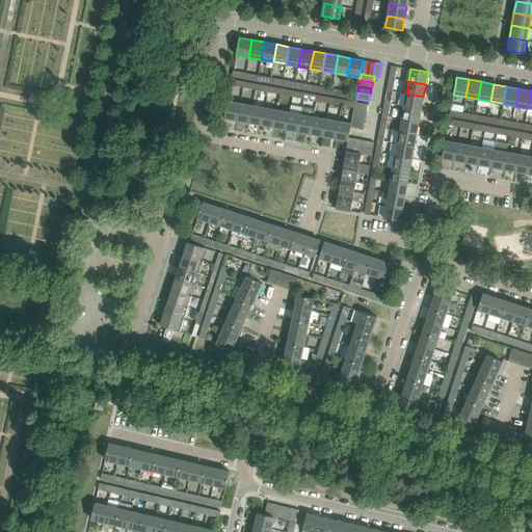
[(421,109),(423,97),(406,94),(404,106),(421,109)]
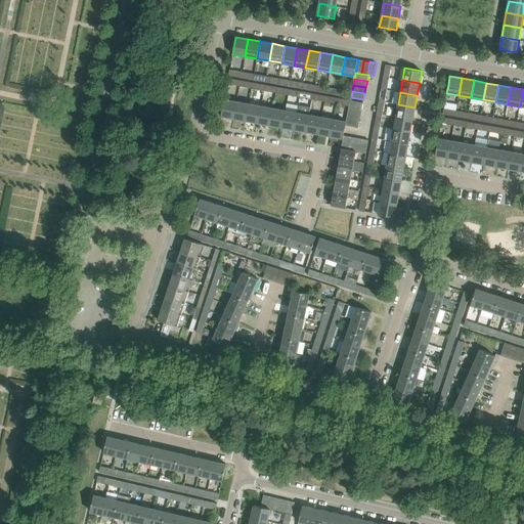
[(221,116),(233,118),(236,101),(224,99),(221,116)]
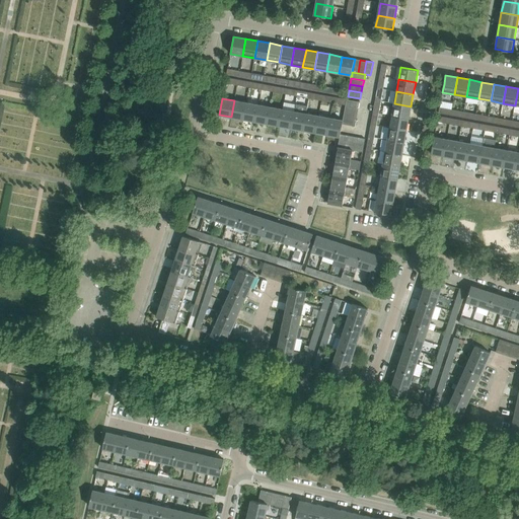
[(346,104),(346,105),(358,107),(360,101),(347,99),(346,104)]
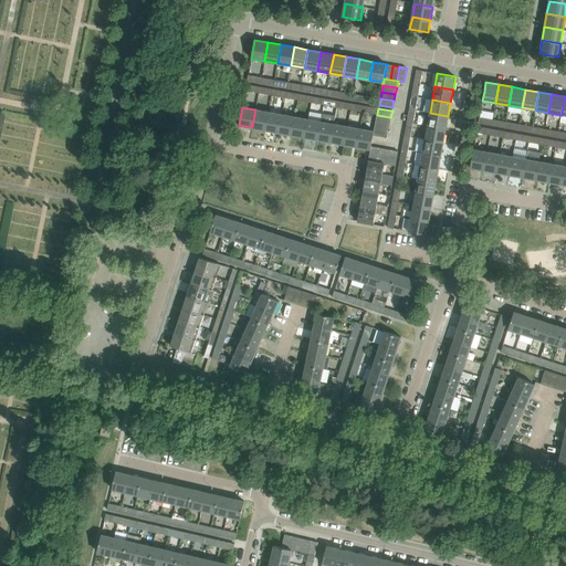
[(269,112),(255,109),(252,127),(265,130),(269,112)]
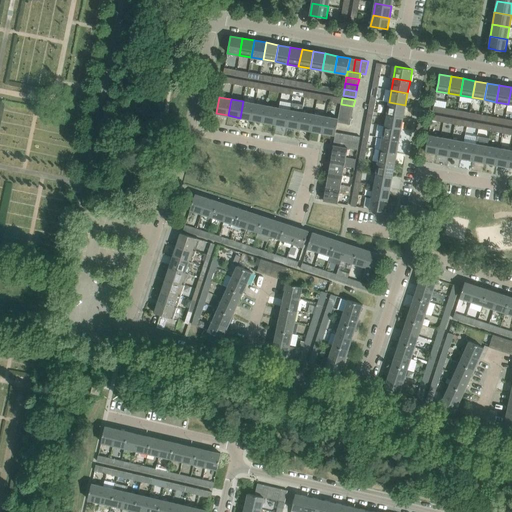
[(240,118),(252,120),(255,103),(243,101),(240,118)]
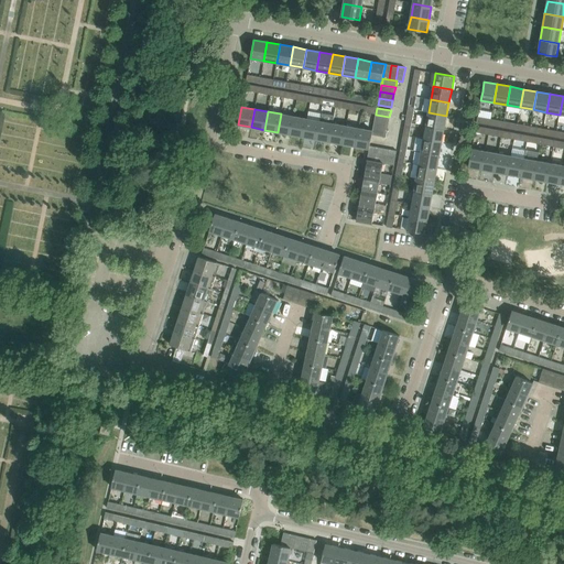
[(424,111),(422,125),(425,126),(444,129),(446,116),(429,112),(424,111)]
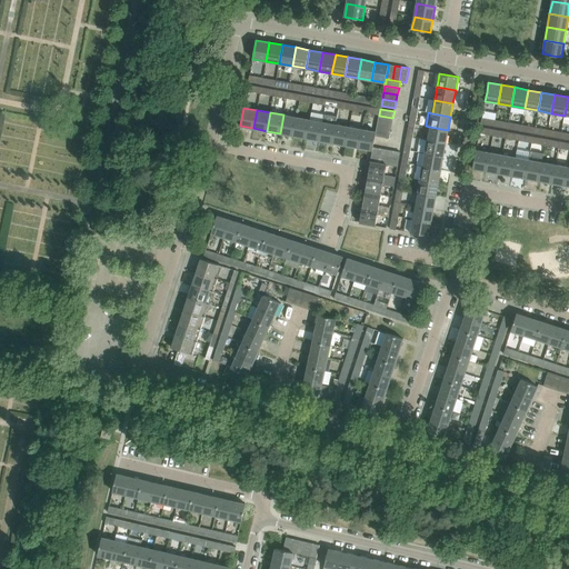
[(297,117),(283,115),(280,133),(293,136),(297,117)]
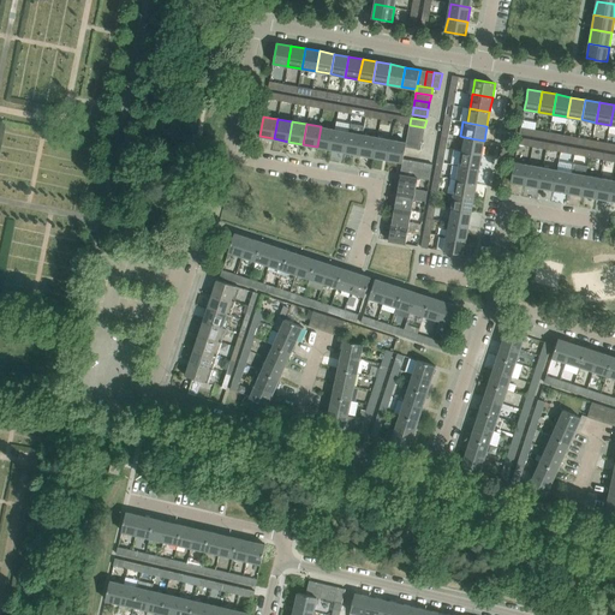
[(410,125),(408,132),(423,135),(424,127),(410,125)]
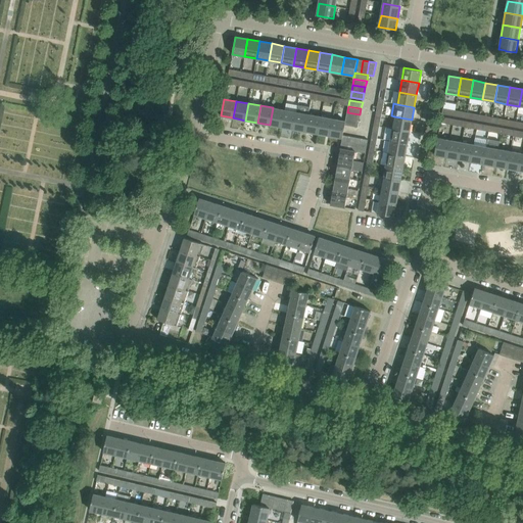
[(270,125),(281,127),(284,110),(273,107),(270,125)]
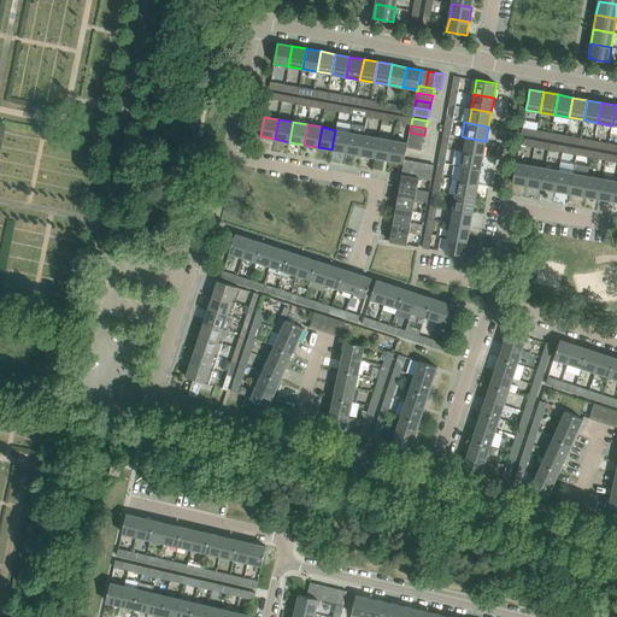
[(350,133),(335,130),(331,150),(346,152),(350,133)]
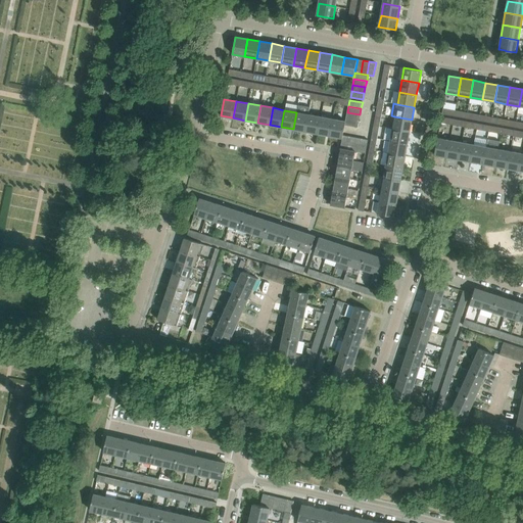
[(293,129),(305,131),(308,114),(296,112),(293,129)]
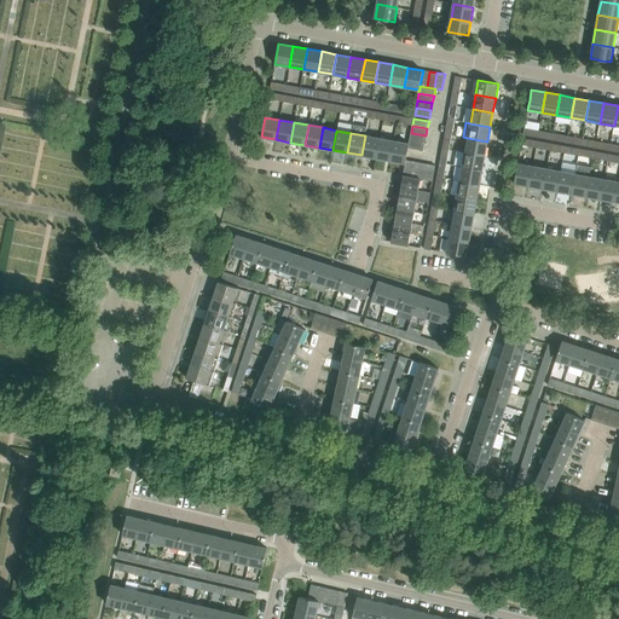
[(411,133),(409,140),(424,143),(426,136),(411,133)]
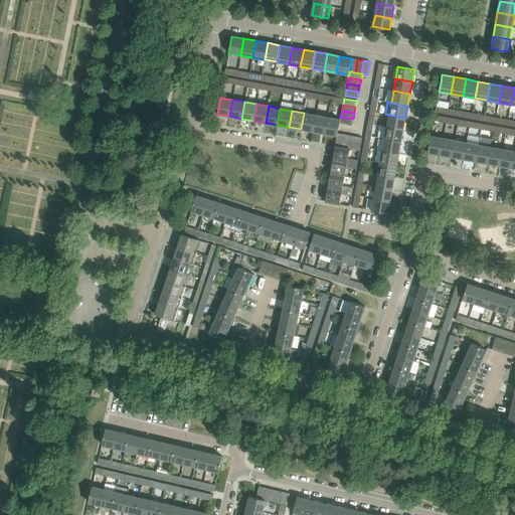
[(316,115),(304,113),(301,129),(313,132),(316,115)]
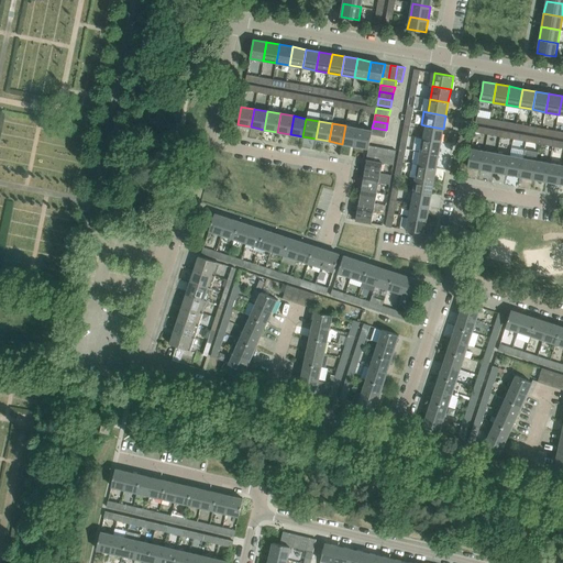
[(342,144),(355,146),(359,128),(345,125),(342,144)]
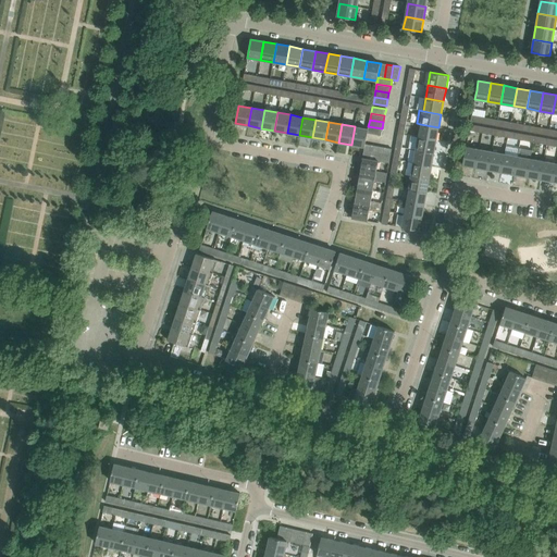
[(436,140),(438,127),(420,124),(418,137),(436,140)]
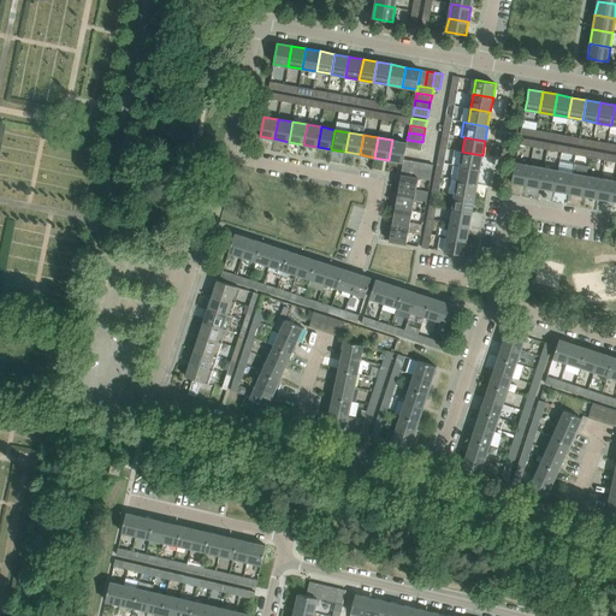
[(404,159),(406,147),(407,142),(392,140),(389,160),(403,163),(403,159),(404,159)]
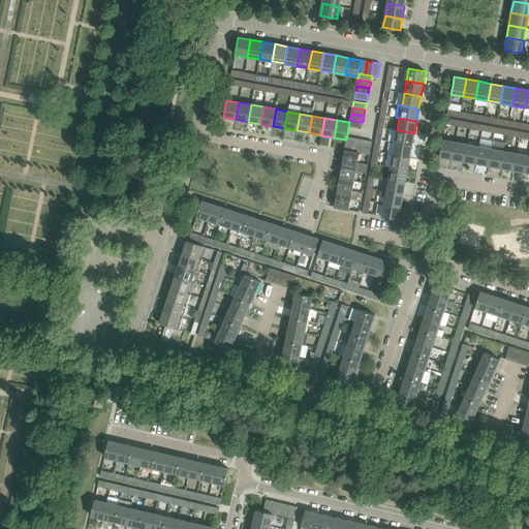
[(349,120),(349,122),(348,126),(362,129),(363,122),(349,120)]
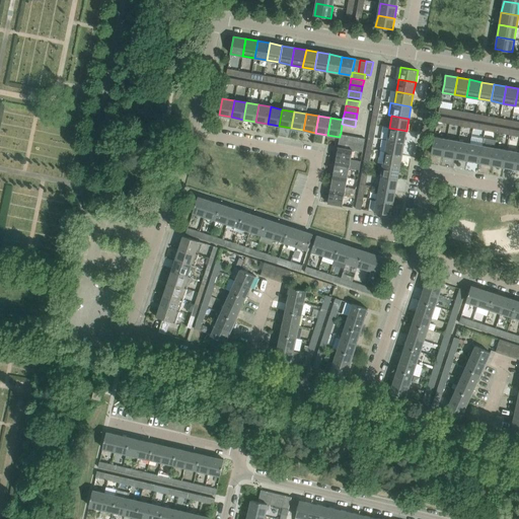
[(404,143),(406,131),(389,128),(387,140),(404,143)]
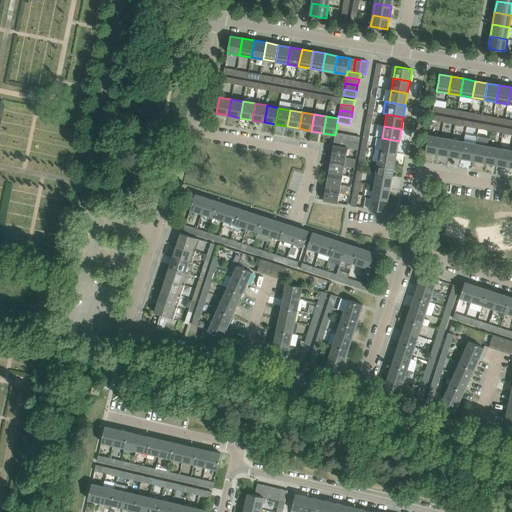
[(335,135),(333,144),(333,145),(339,146),(340,144),(342,133),(336,132),(335,132),(335,135)]
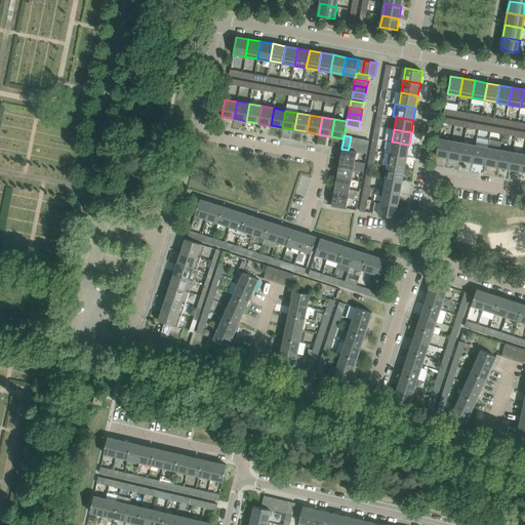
[(351,136),(349,148),(348,150),(354,151),(355,148),(357,137),(351,136)]
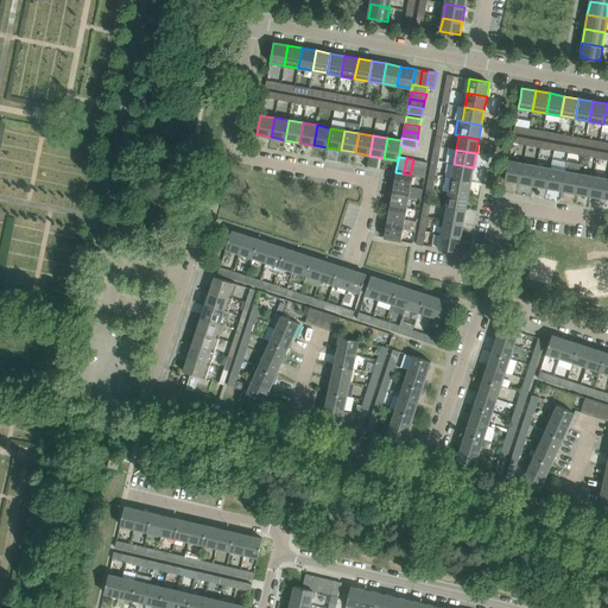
[(413,159),(411,171),(410,175),(413,176),(417,176),(420,160),(413,159)]
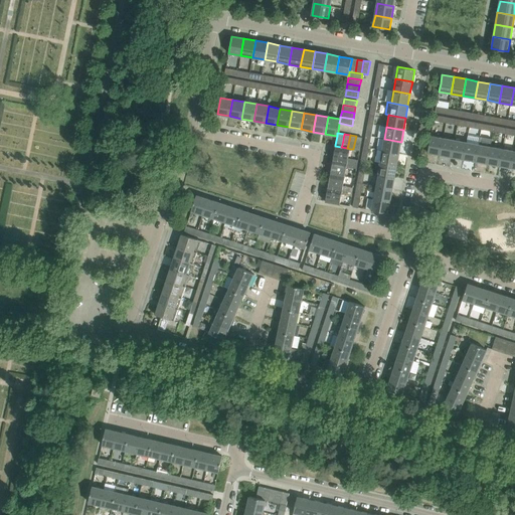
[(353,149),(360,150),(362,138),(356,136),(353,149)]
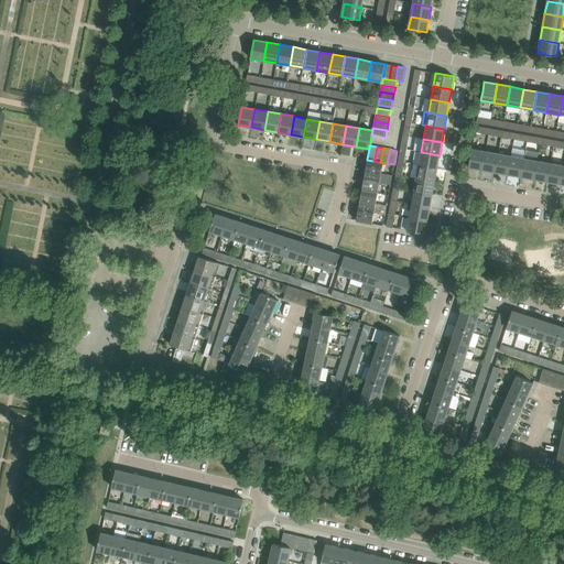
[(468,167),(481,170),(485,151),(472,149),(470,156),(468,167)]
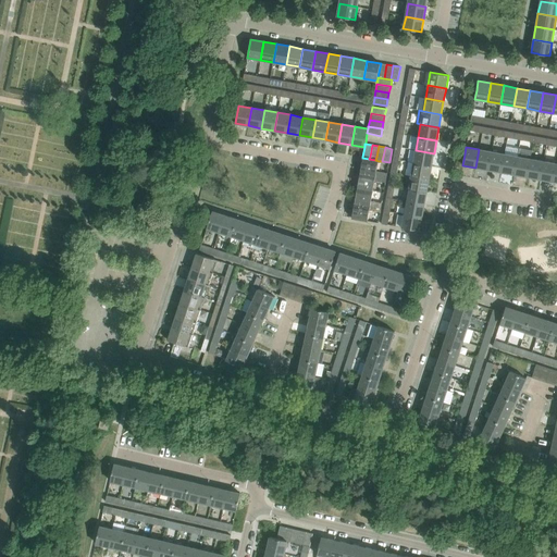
[(518,157),(515,174),(527,176),(531,159),(532,150),(519,148),(519,150),(518,157)]
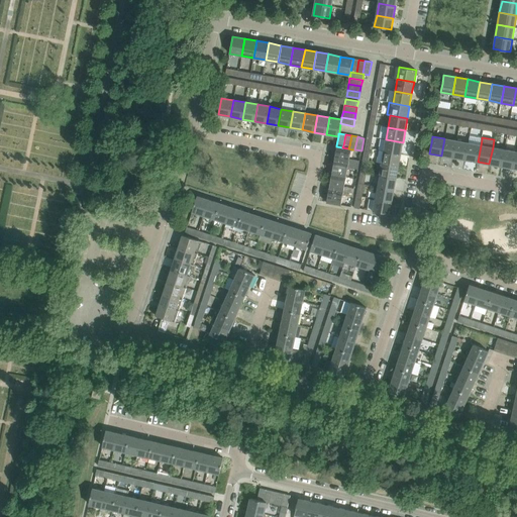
[(441,156),(453,158),(456,140),(444,138),(441,156)]
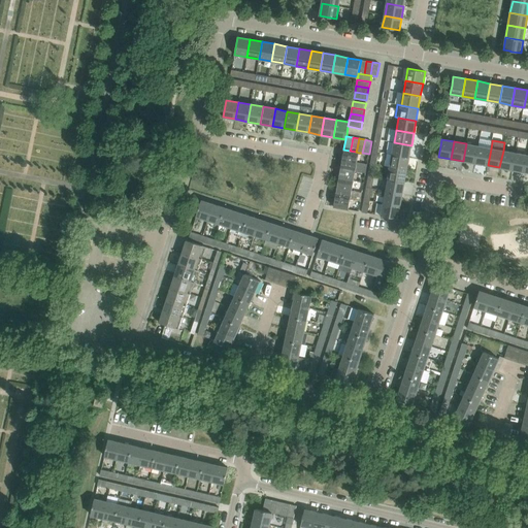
[(394,142),(393,149),(392,154),(409,157),(411,145),(394,142)]
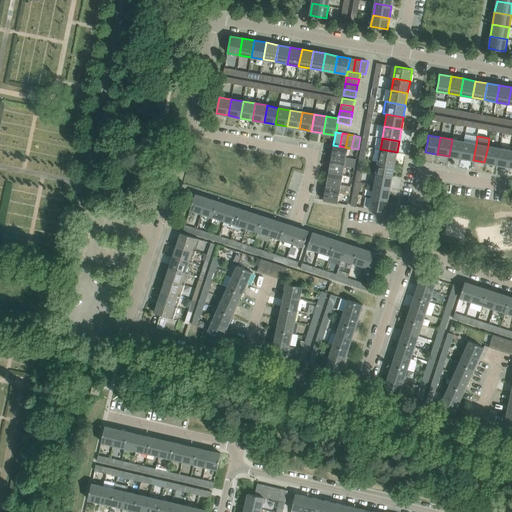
[(449,156),(461,158),(464,141),(452,139),(449,156)]
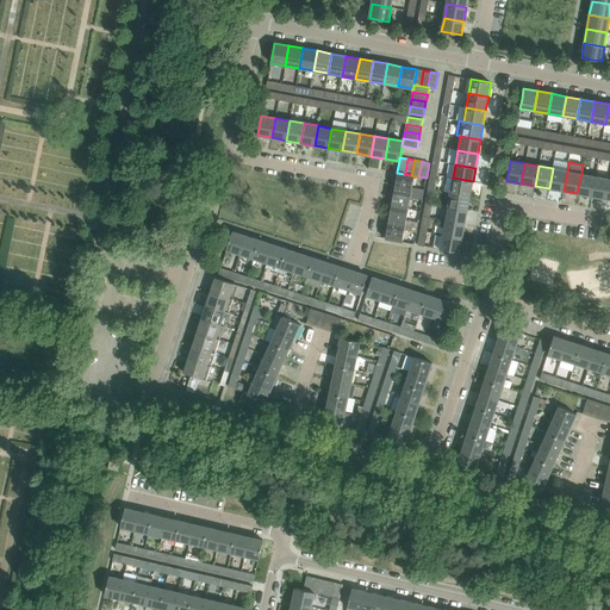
[(549,188),(564,191),(567,172),(553,168),(549,188)]
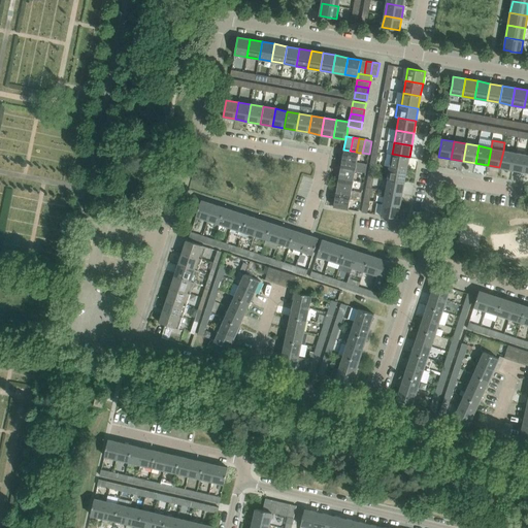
[(356,152),(350,151),(343,150),(341,164),(366,169),(367,164),(357,162),(359,153),(356,152)]
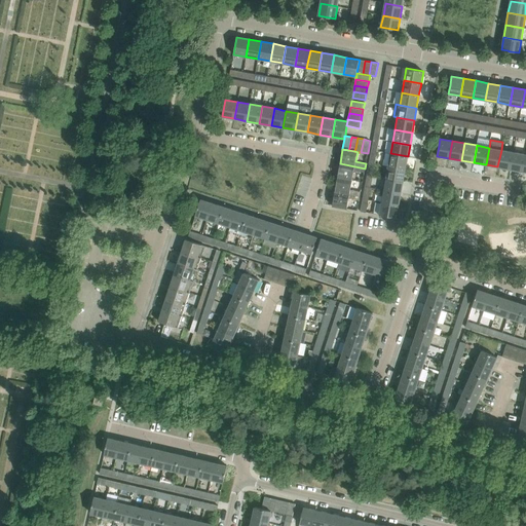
[(501,150),(497,166),(510,170),(513,152),(501,150)]
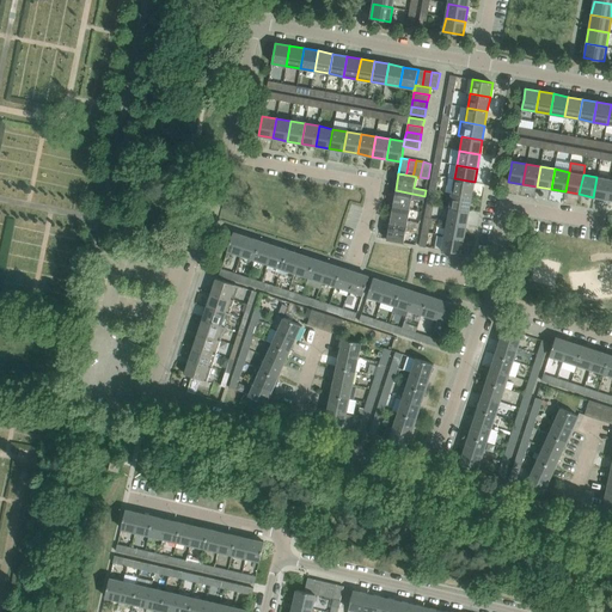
[(597,177),(593,197),(607,200),(611,179),(597,177)]
